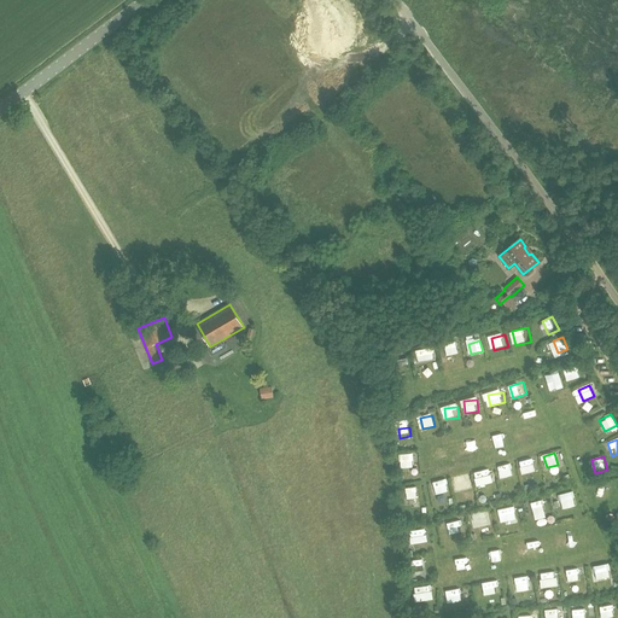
[(413,477),(412,458),(402,458),(403,477),(413,477)]
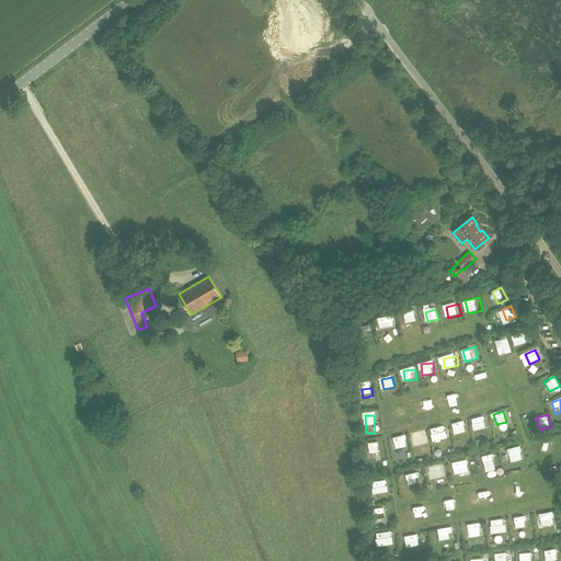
[(485,418),(473,419),(474,430),(487,428),(485,418)]
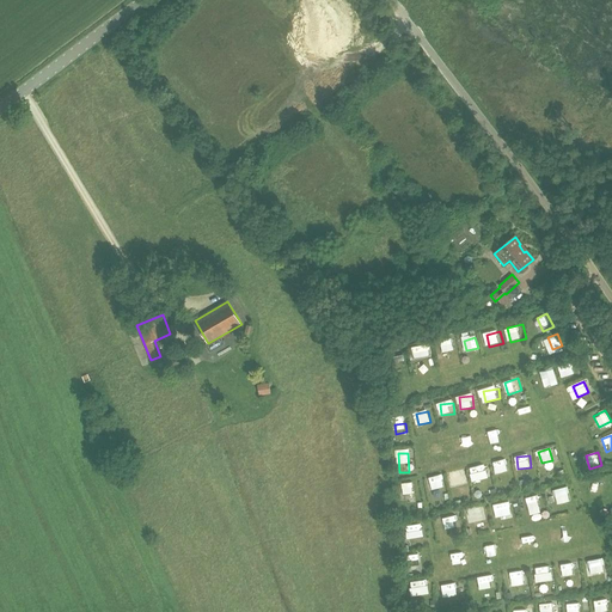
[(509,460),(495,463),(496,475),(510,472),(509,460)]
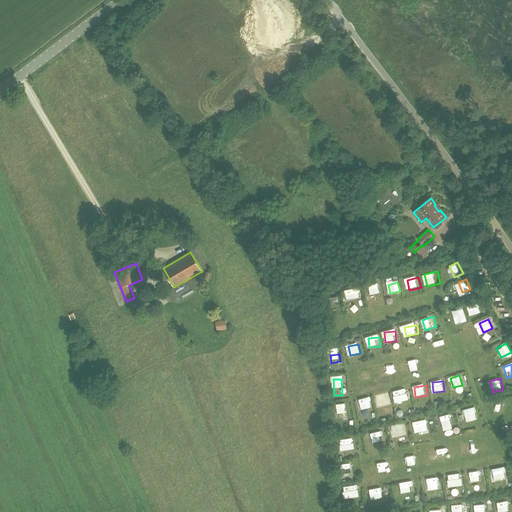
[(406,389),(393,393),(396,405),(409,401),(406,389)]
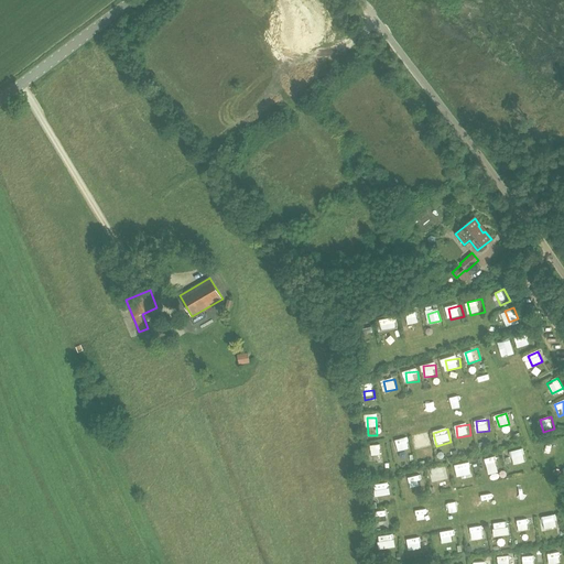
[(412,438),(415,449),(429,447),(426,435),(412,438)]
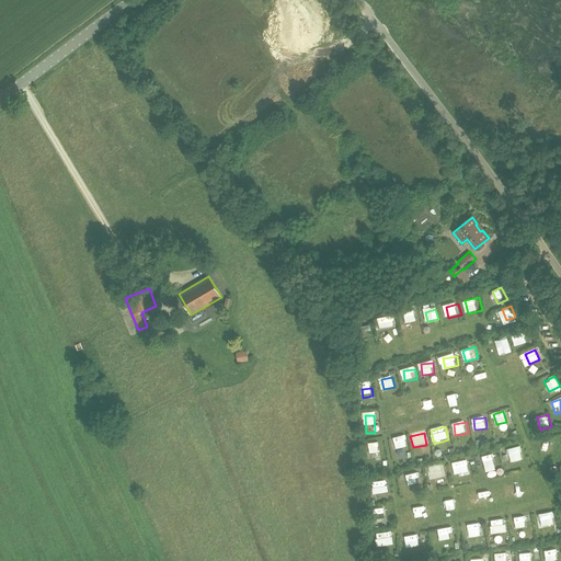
[(408,437),(395,438),(396,449),(404,448),(404,442),(409,442),(408,437)]
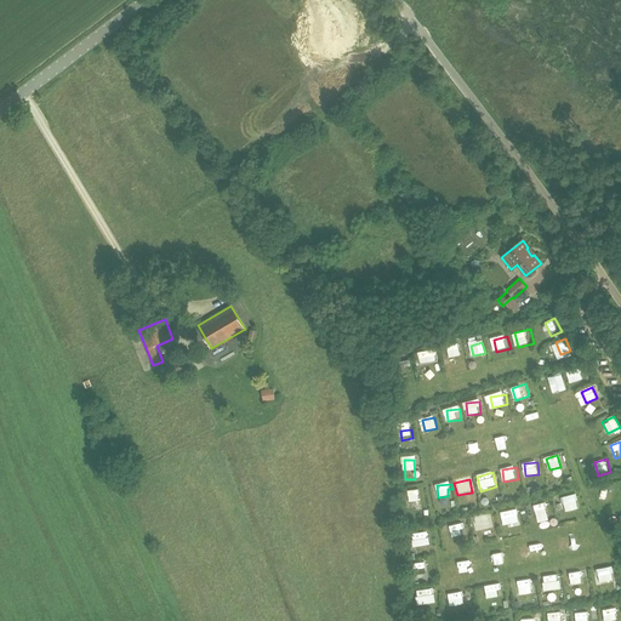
[(559,499),(562,508),(579,506),(577,496),(559,499)]
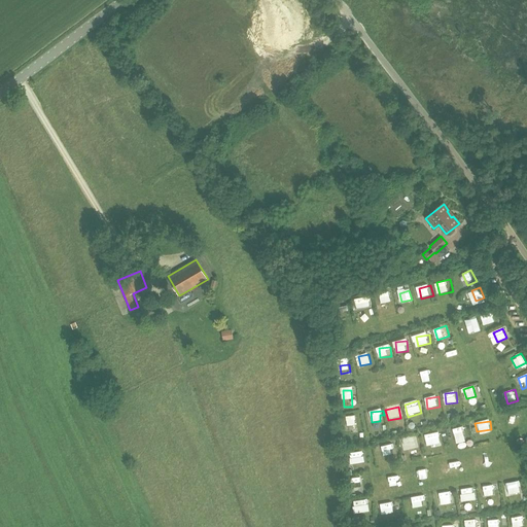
[(357,431),(356,422),(346,422),(347,432),(357,431)]
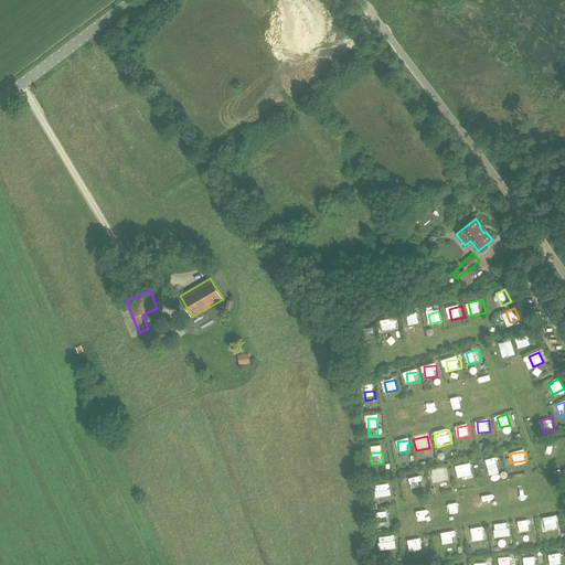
[(471,465),(456,467),(458,479),(473,477),(471,465)]
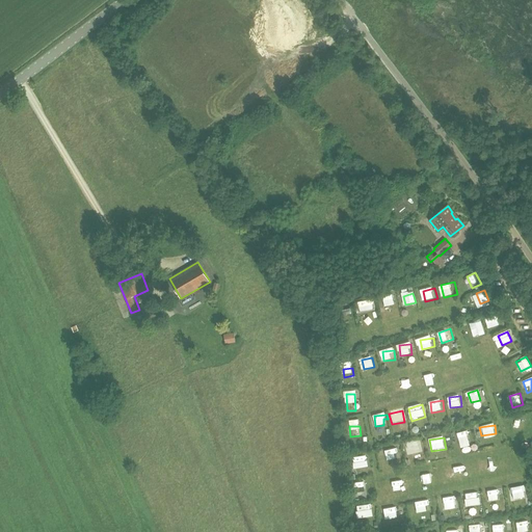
[(406,447),(408,457),(422,454),(420,443),(406,447)]
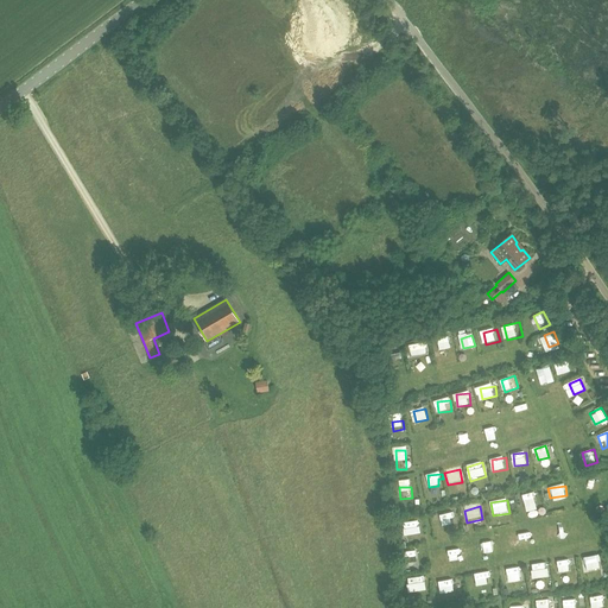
[(438,517),(439,524),(445,523),(447,529),(457,527),(455,514),(438,517)]
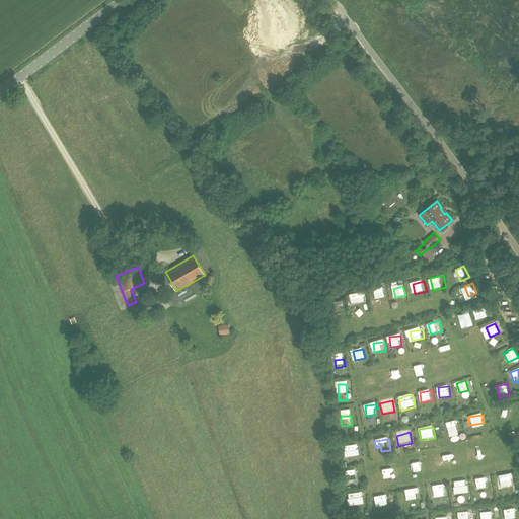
[(358,446),(345,447),(346,459),(359,458),(358,446)]
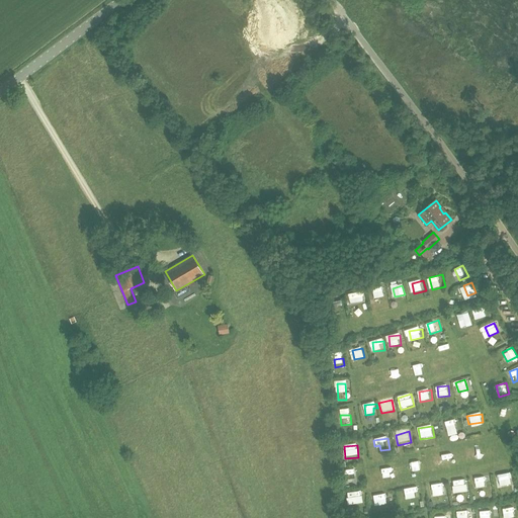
[(356,469),(345,470),(347,486),(352,486),(351,478),(357,477),(356,469)]
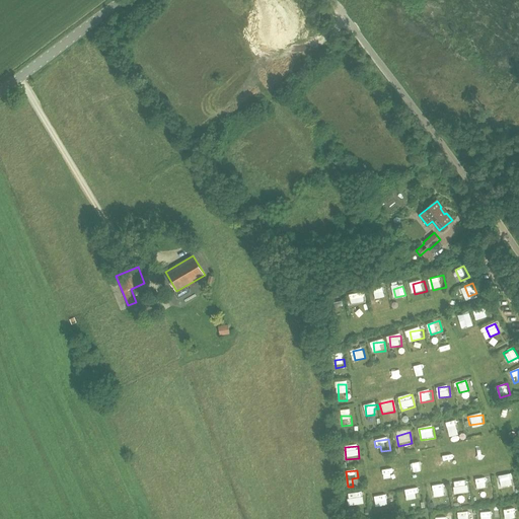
[(513,476),(502,477),(504,490),(515,489),(513,476)]
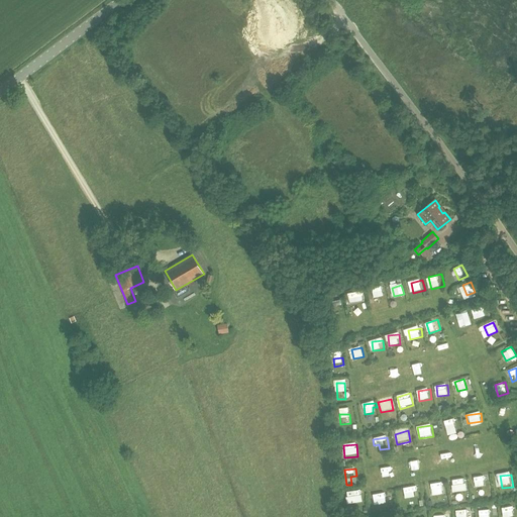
[(467,492),(464,481),(451,483),(453,495),(467,492)]
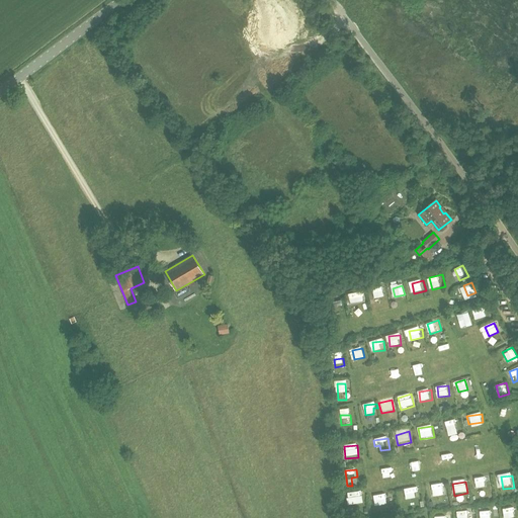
[(482,496),(493,494),(491,482),(480,484),(482,496)]
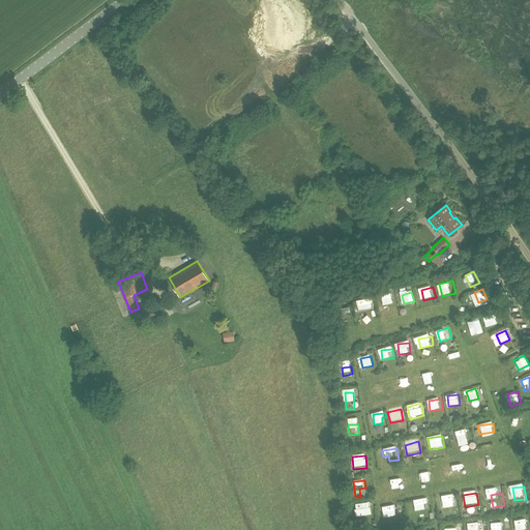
[(441,519),(451,518),(450,505),(441,505),(441,519)]
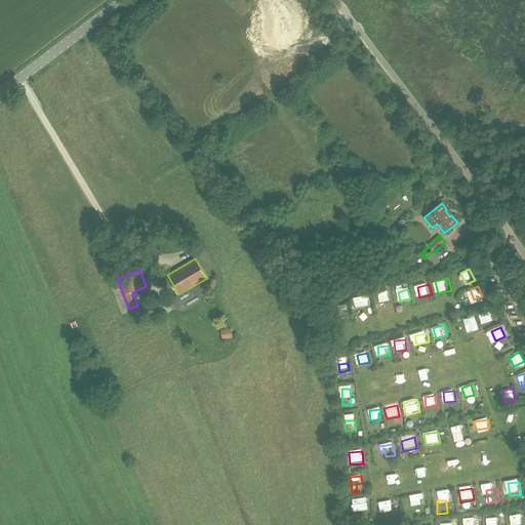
[(354,506),(356,514),(367,512),(365,502),(354,506)]
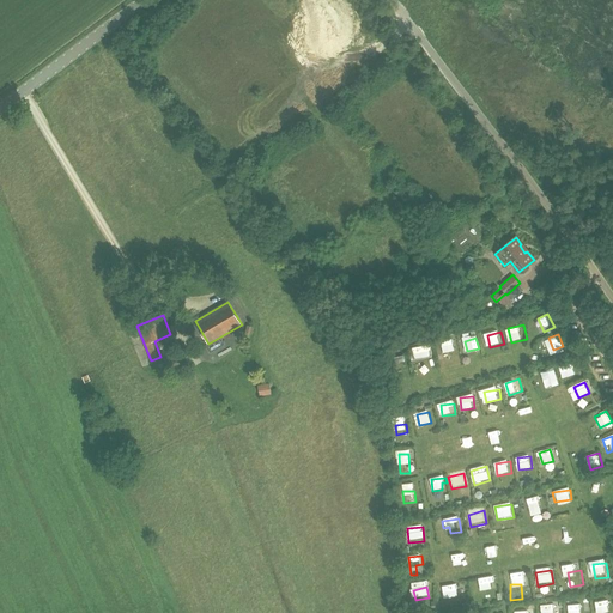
[(447,601),(455,599),(451,589),(443,593),(447,601)]
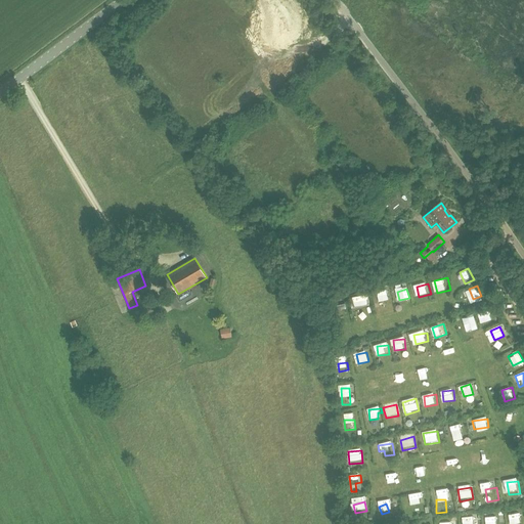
[(520,523),(518,515),(508,517),(509,523),(520,523)]
